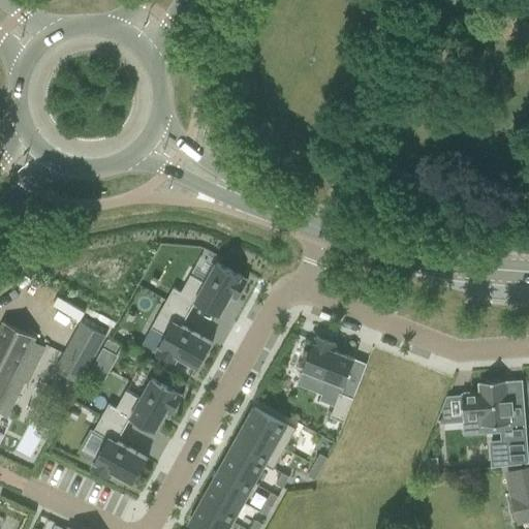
[(173,288),(165,302),(188,314),(195,302),(220,316),(230,296),(237,299),(247,280),(216,262),(205,283),(190,275),(181,292),(173,288)]
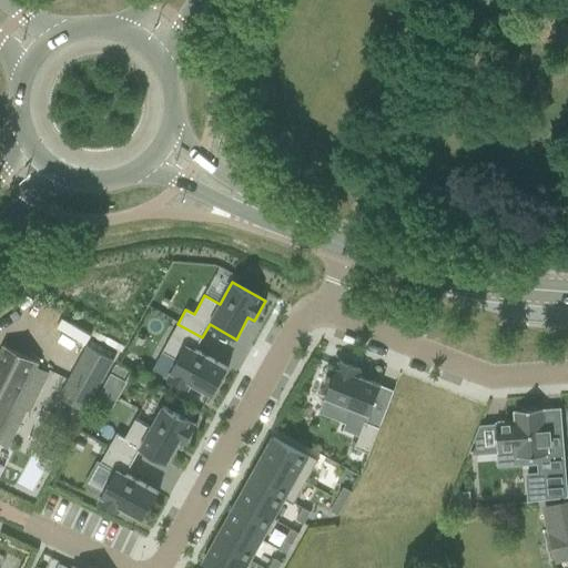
[(178,324),(162,352),(178,361),(168,378),(188,389),(191,384),(212,396),(227,368),(195,351),(202,337),(178,324)]
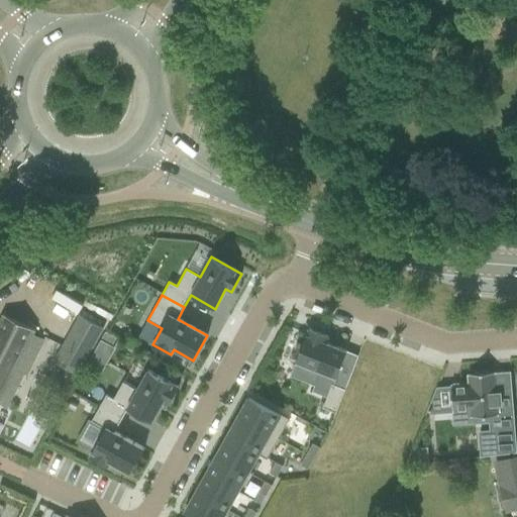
[(16,370),(35,331),(3,315),(0,320),(0,404),(7,408),(24,374),(16,370)]
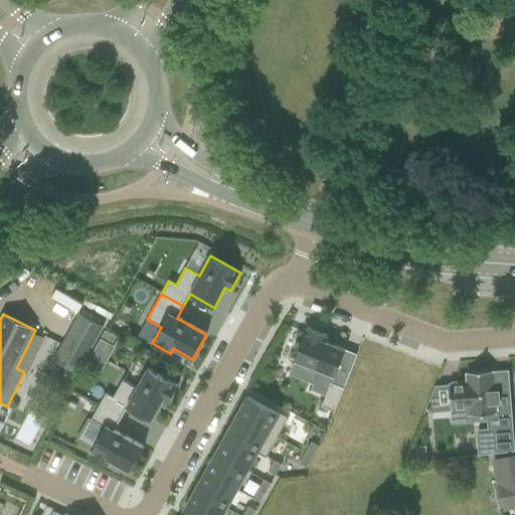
[(79,314),(55,358),(78,370),(103,327),(79,314)]
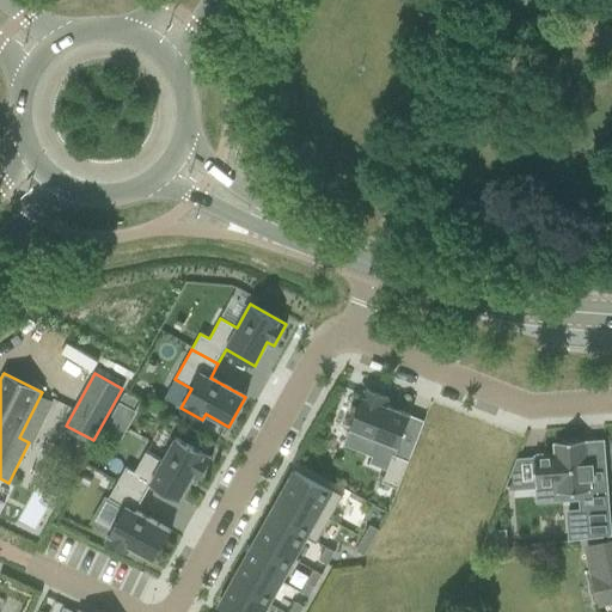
[(365,390),(350,428),(398,447),(410,415),(386,405),(389,398),(365,390)]
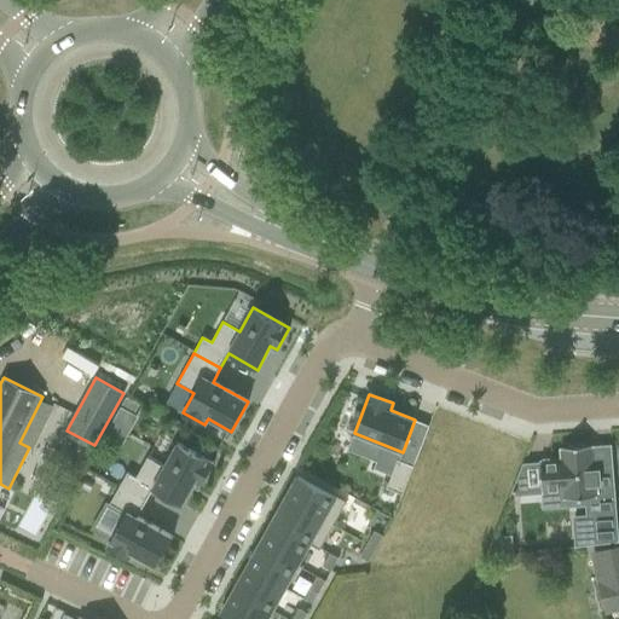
[(126,398),(104,437),(121,446),(138,416),(134,414),(139,405),(126,398)]
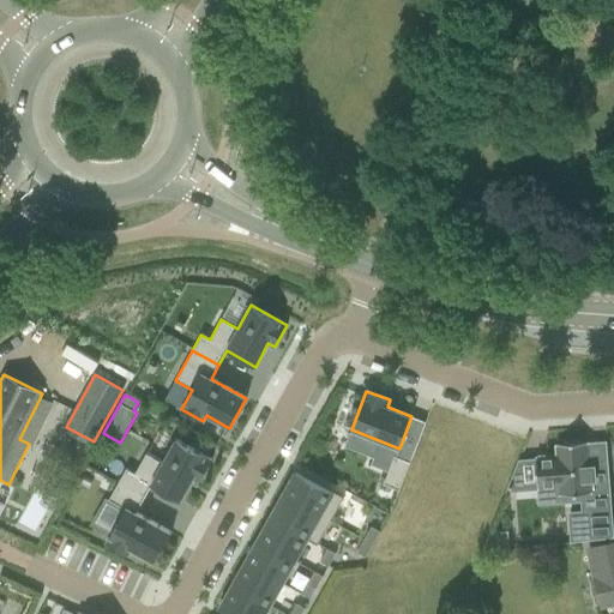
[(126,469),(118,485),(144,499),(151,485),(180,501),(193,479),(199,482),(212,459),(176,439),(163,463),(146,453),(134,474),(126,469)]
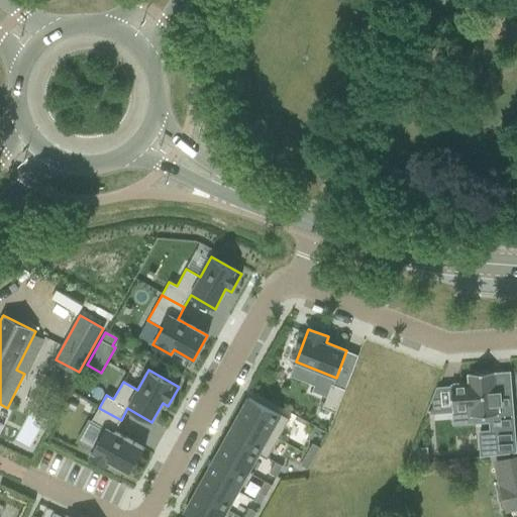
[(480,432),(482,457),(516,452),(512,391),(496,393),(494,373),(469,375),(470,385),(450,386),(452,411),(472,410),(472,417),(490,416),(491,432),(480,432)]
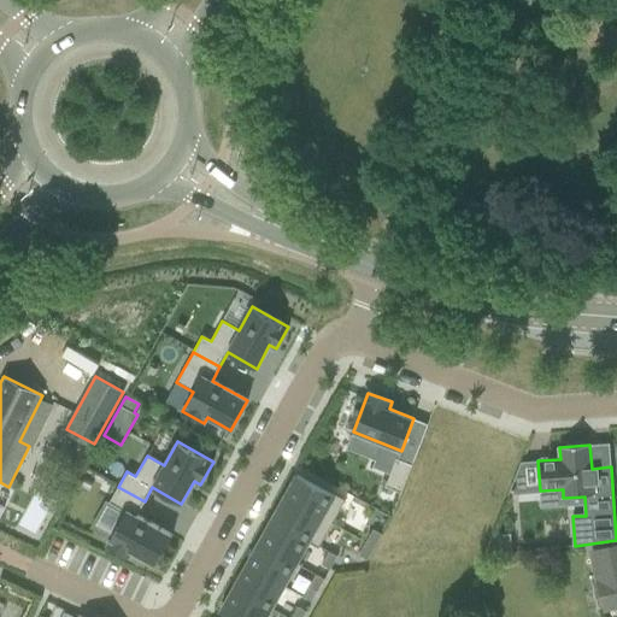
[(388,477),(385,486),(401,493),(405,483),(412,465),(395,458),(388,477)]
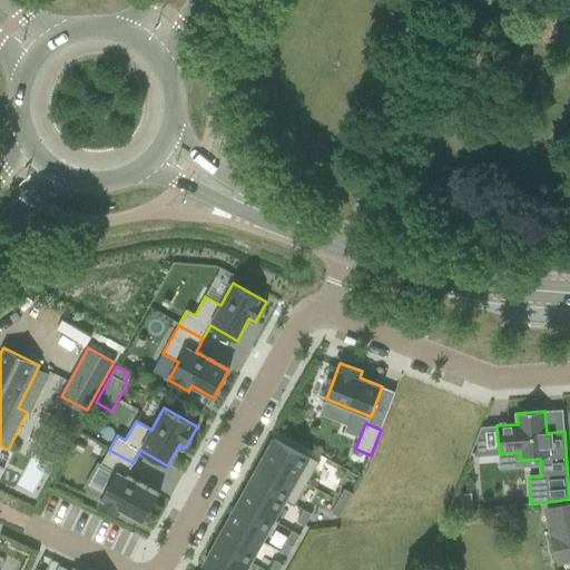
[(274,438),(262,459),(306,484),(318,462),(274,438)]
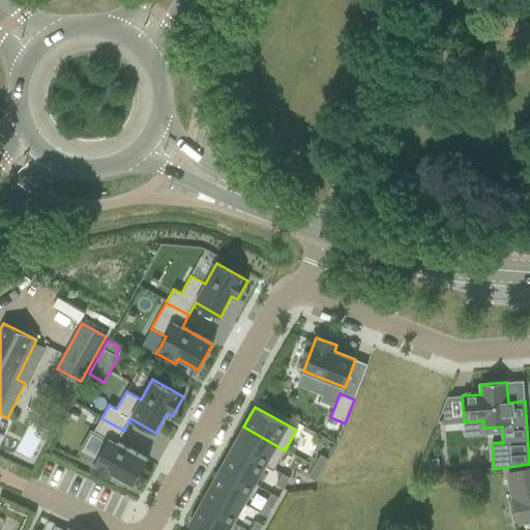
[(69,409),(65,417),(76,422),(80,414),(69,409)]
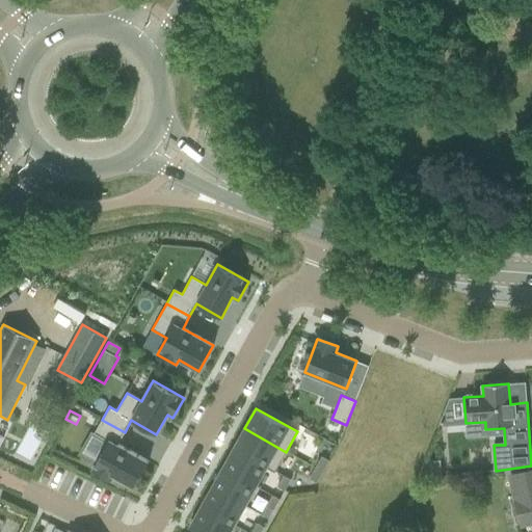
[(134,487),(148,461),(117,445),(125,432),(102,420),(94,433),(108,441),(91,471),(110,481),(114,476),(134,487)]
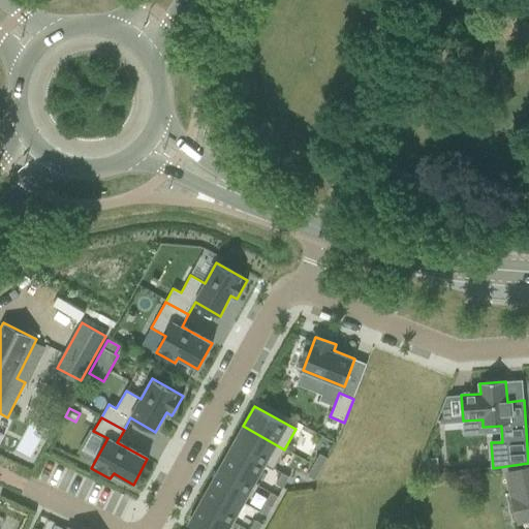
[(243,426),(231,445),(266,464),(265,465),(273,470),(284,449),(243,426)]
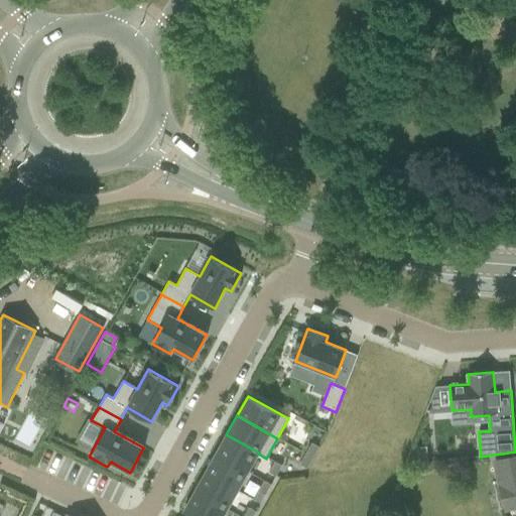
[(258,454),(259,453),(226,434),(216,454),(248,472),(258,454)]
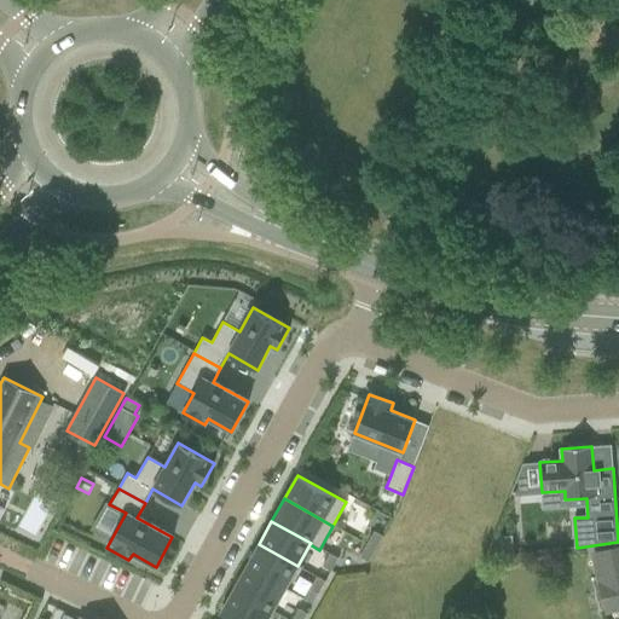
[(374,532),(366,544),(375,549),(382,537),(374,532)]
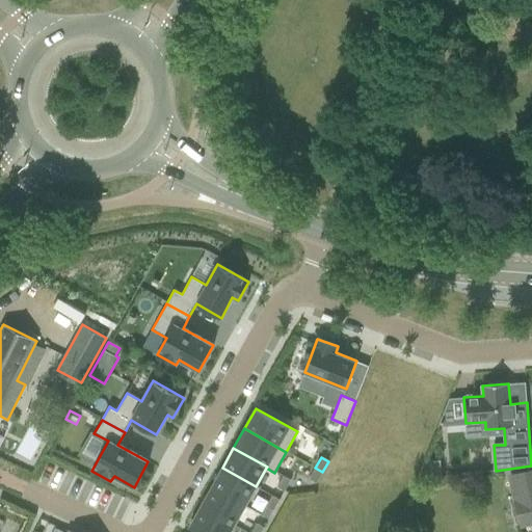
[(244,506),(256,486),(222,468),(211,487),(244,506)]
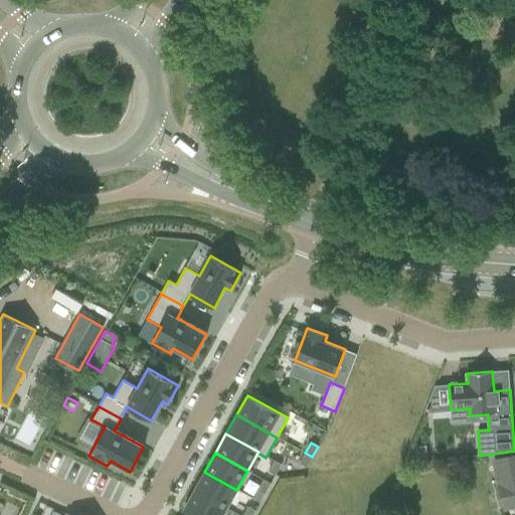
[(305,453),(299,464),(306,468),(312,457),(305,453)]
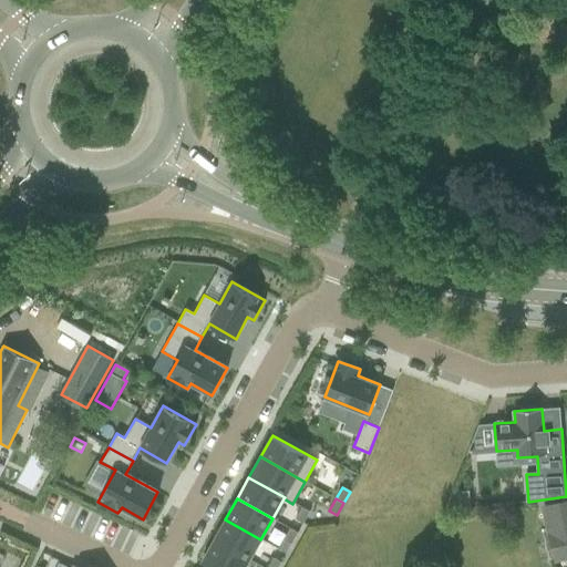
[(566,502),(544,507),(556,563),(566,559),(566,502)]
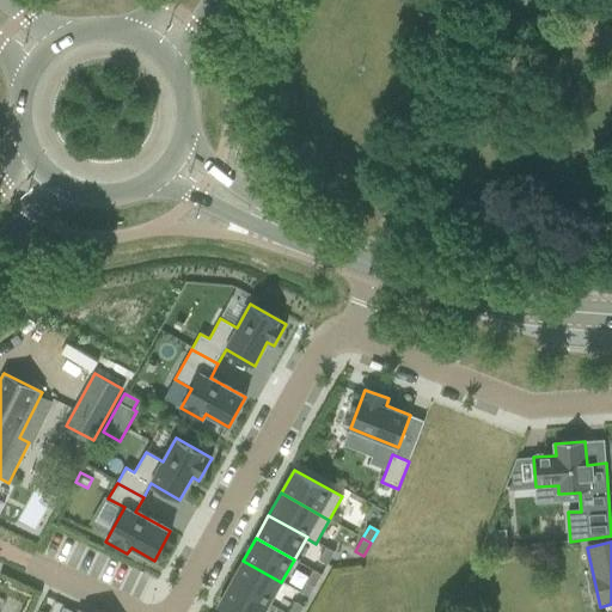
[(326,564),(334,552),(325,548),(318,560),(326,564)]
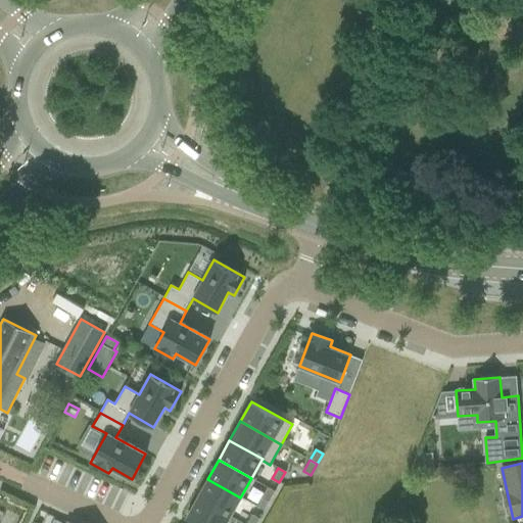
[(230,517),(240,497),(207,479),(197,498),(230,517)]
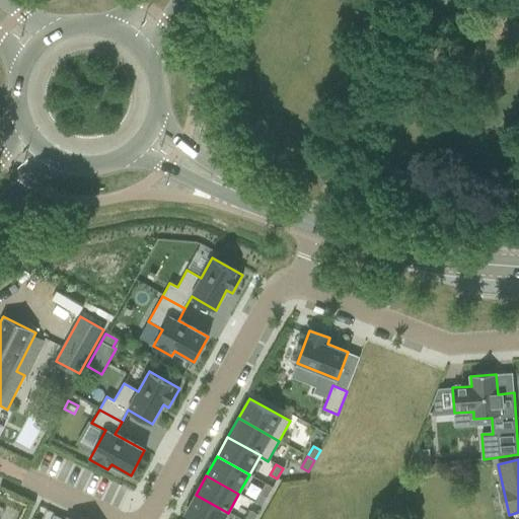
[(267,498),(273,488),(266,484),(260,494),(267,498)]
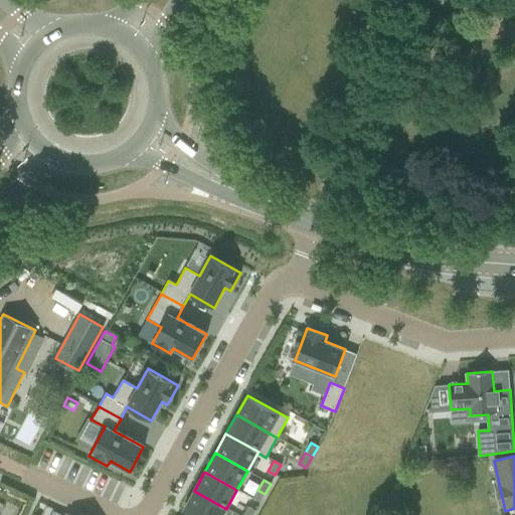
[(190,514),(222,514),(226,509),(194,491),(183,510),(190,514)]
